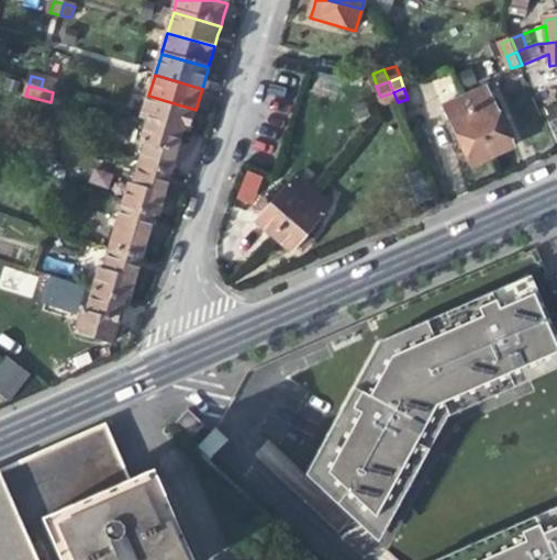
[(489,89),(468,98),(493,155),(515,145),(510,135),(489,89)]
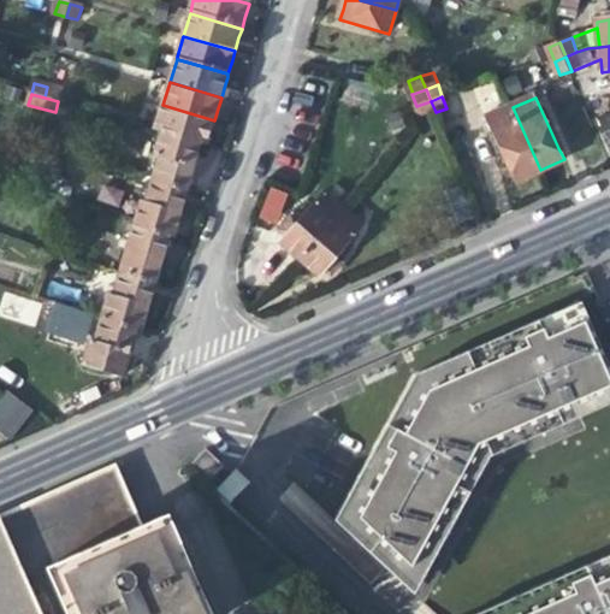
[(420,118),(421,118),(436,112),(431,101),(416,106),(420,118)]
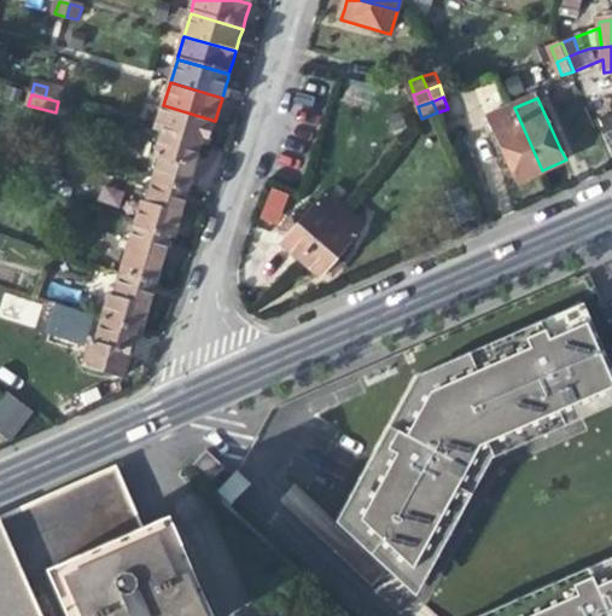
[(156,131),(164,133),(202,144),(208,145),(211,132),(215,121),(163,105),(156,131)]
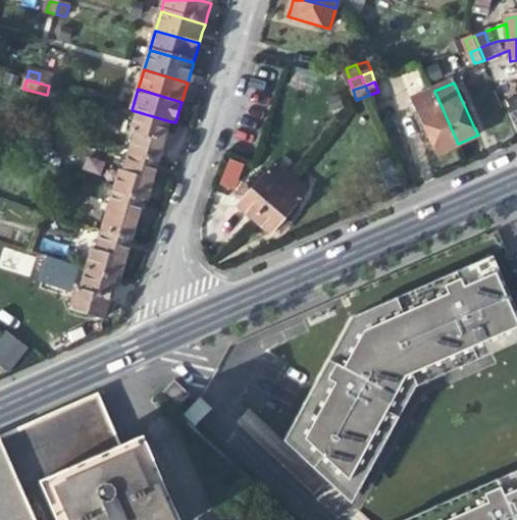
[(441,152),(458,144),(434,91),(417,99),(436,144),(441,152)]
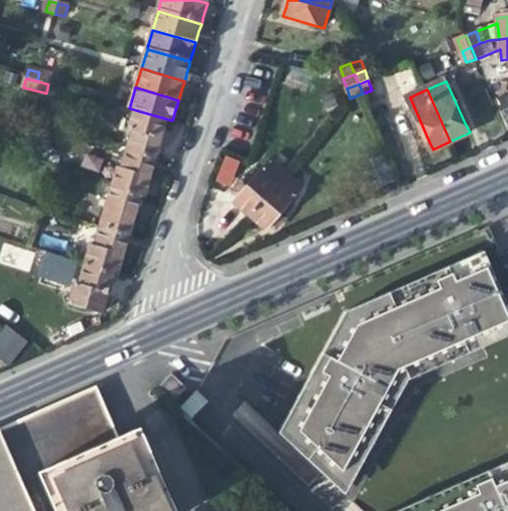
[(377,101),(372,90),(363,93),(367,104),(377,101)]
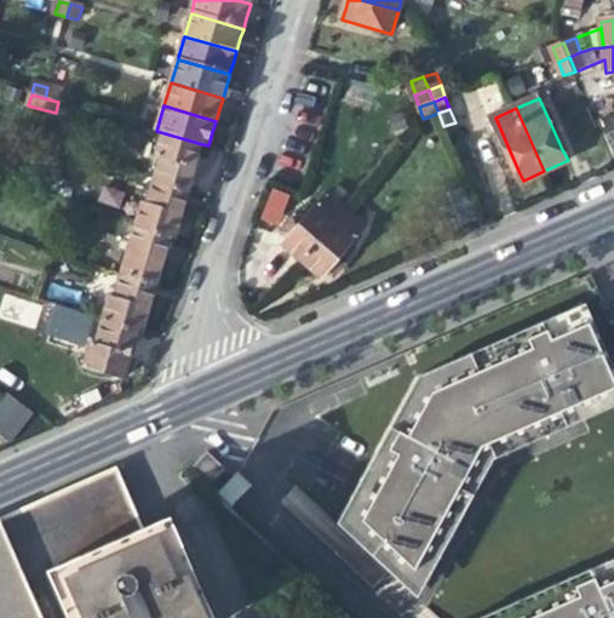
[(430,132),(443,126),(439,113),(424,119),(430,132)]
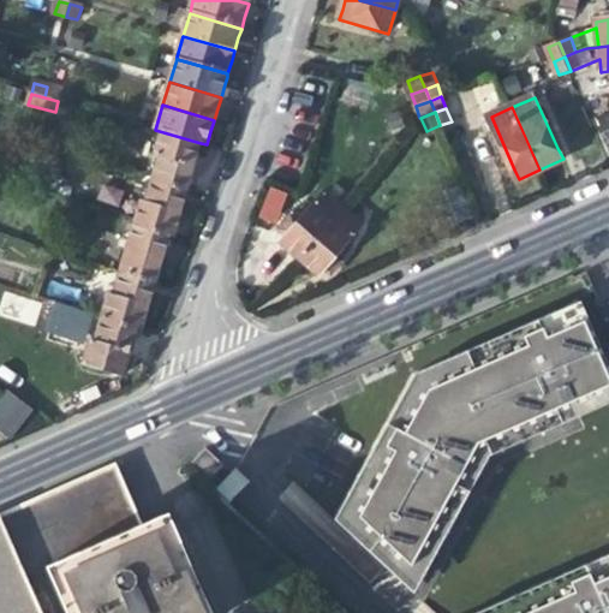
[(196,161),(201,143),(163,132),(156,155),(162,158),(155,180),(187,190),(196,161)]
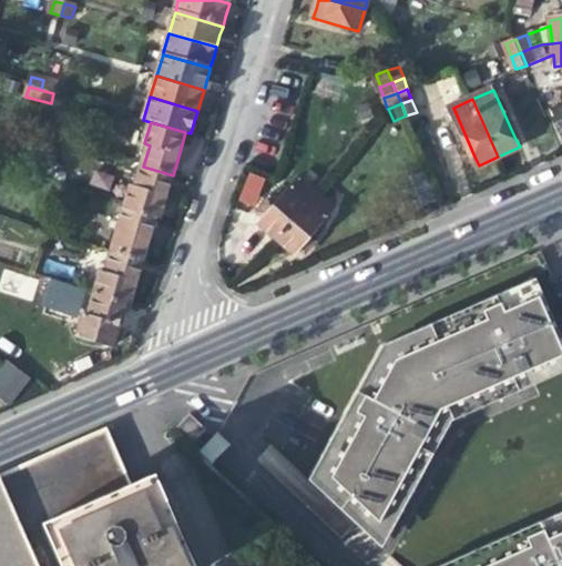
[(167,194),(173,175),(143,167),(136,188),(132,187),(125,210),(156,219),(160,220),(167,194)]
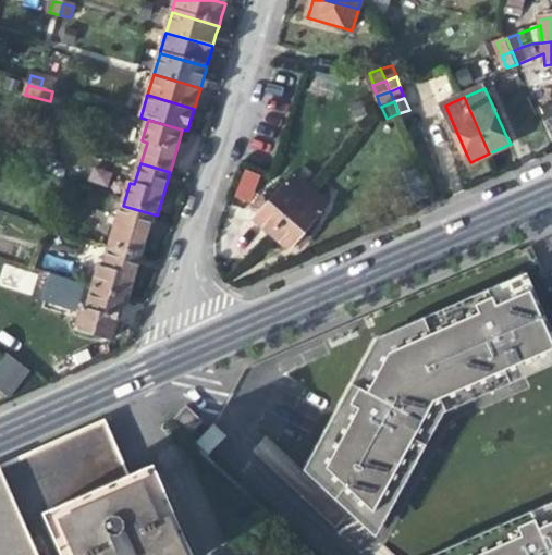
[(237,199),(254,206),(267,177),(250,170),(237,199)]
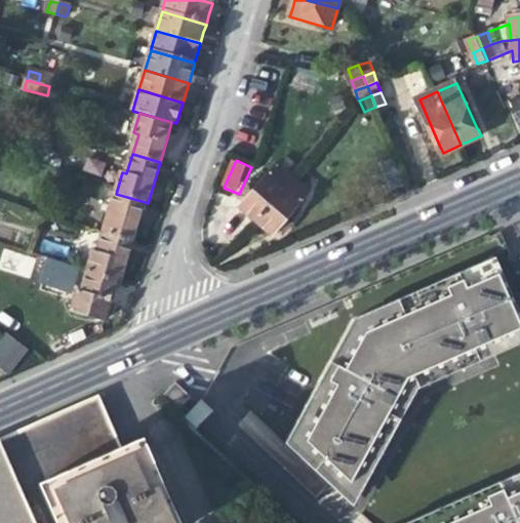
[(246,203),(242,208),(257,222),(294,179),(278,165),(262,185),(256,191),(250,187),(240,198),(246,203)]
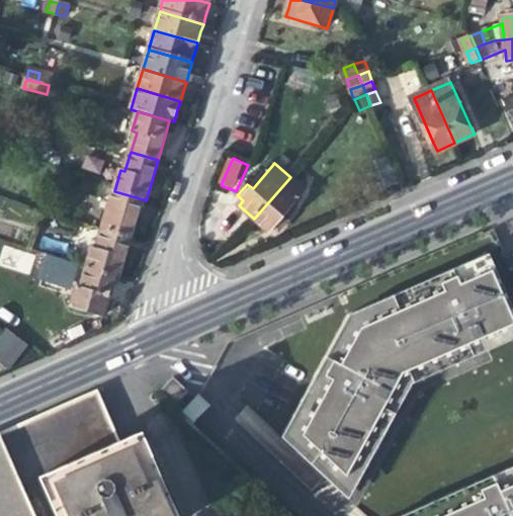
[(306,190),(290,177),(254,219),(269,233),(274,227),(281,233),(290,221),(284,216),(288,210),(306,190)]
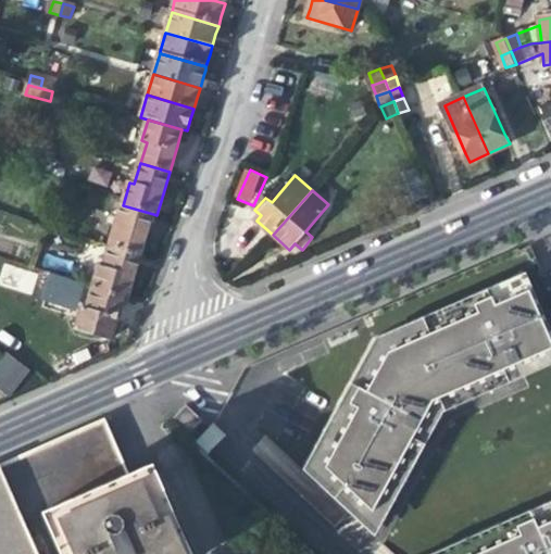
[(109,247),(110,247),(140,255),(147,233),(153,214),(123,205),(116,226),(115,226),(109,247)]
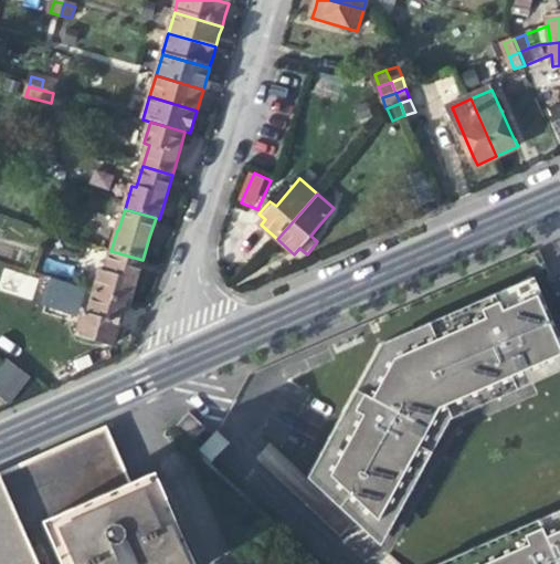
[(253,219),(261,225),(265,219),(259,213),(253,219)]
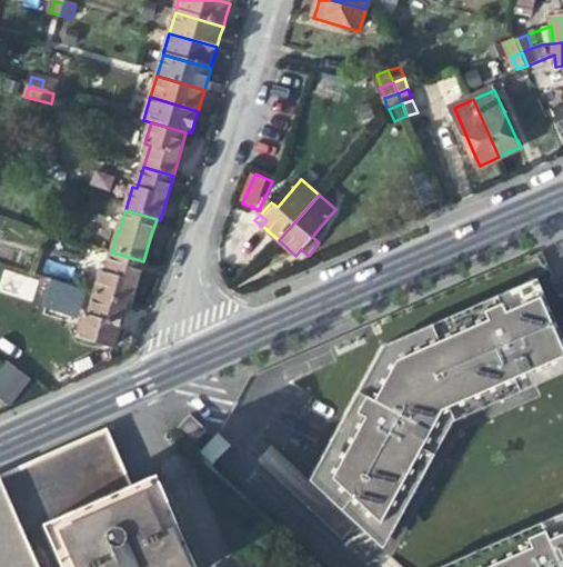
[(137,286),(143,261),(112,252),(107,276),(103,276),(97,296),(126,306),(130,307),(137,286)]
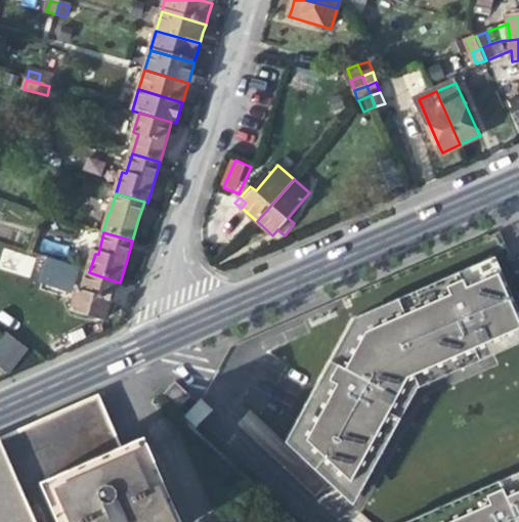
[(42,286),(76,295),(84,268),(49,259),(42,286)]
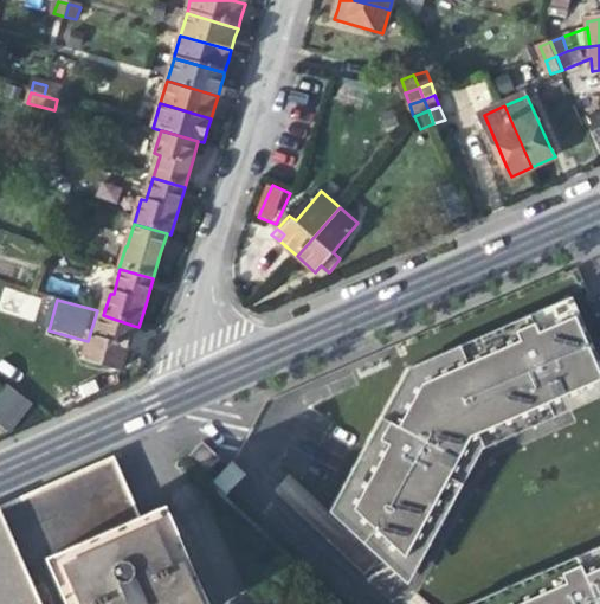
[(355,484),(340,513),(410,576),(459,482),(478,447),(567,410),(599,394),(599,367),(573,304),(541,319),(413,376),(410,381),(355,484)]
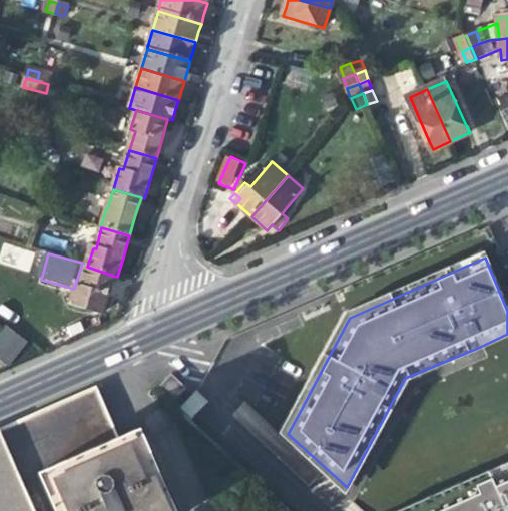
[(108,293),(113,276),(87,267),(82,287),(77,286),(71,305),(102,314),(108,293)]
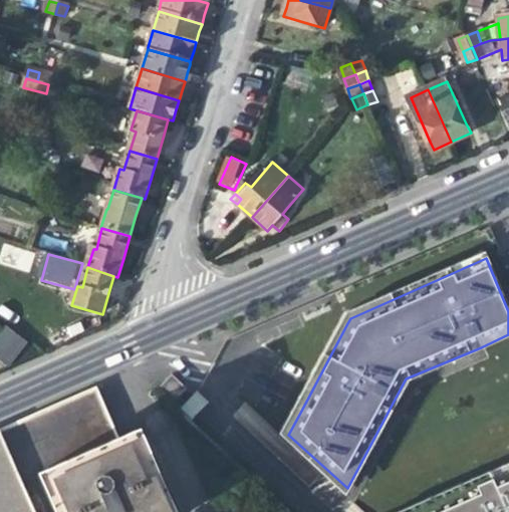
[(7,328),(0,336),(0,356),(12,366),(28,345),(7,328)]
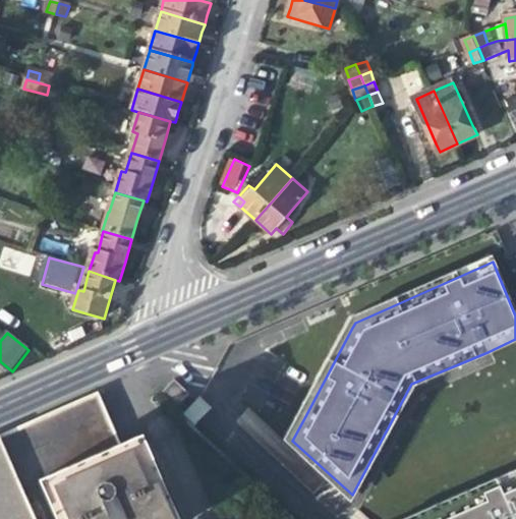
[(65,518),(47,474),(124,442),(114,418),(103,394),(0,439),(0,518),(65,518)]
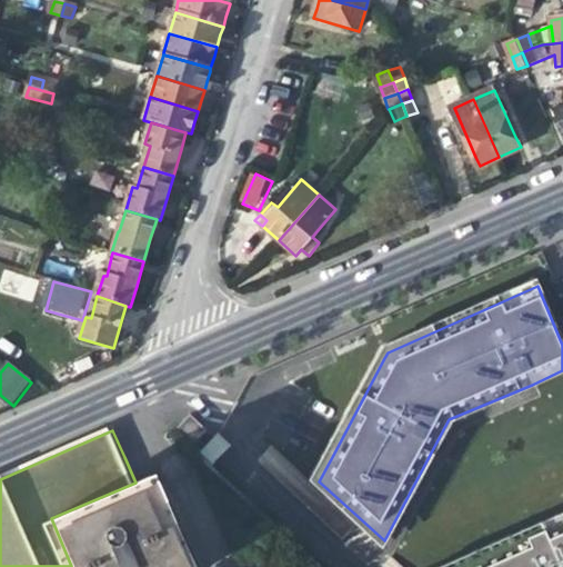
[(204,460),(215,470),(237,448),(224,438),(204,460)]
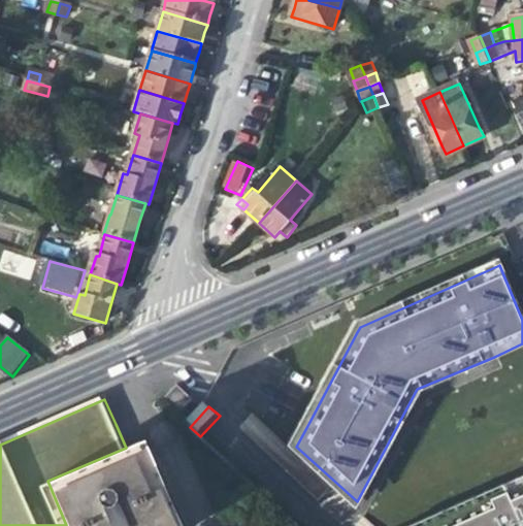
[(182,525),(145,439),(126,448),(47,481),(66,525),(182,525)]
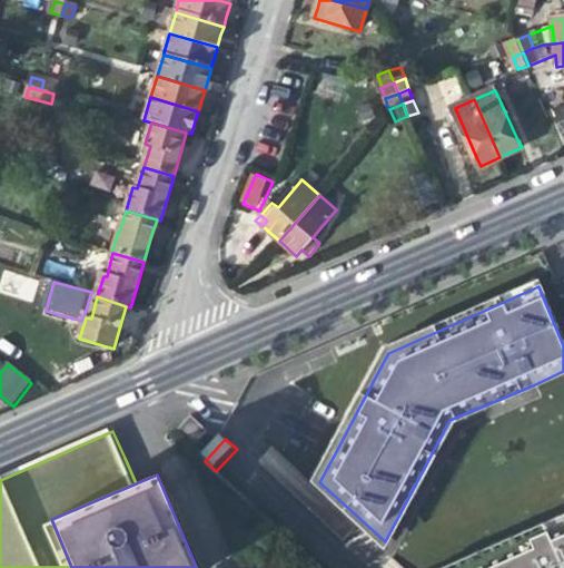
[(563,524),(458,567),(563,567),(563,524)]
